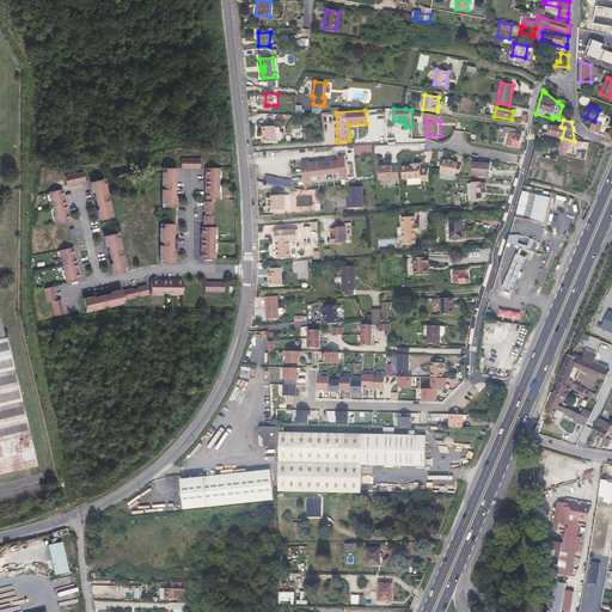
[(548,134),(562,138),(564,128),(561,127),(550,124),(549,130),(548,134)]
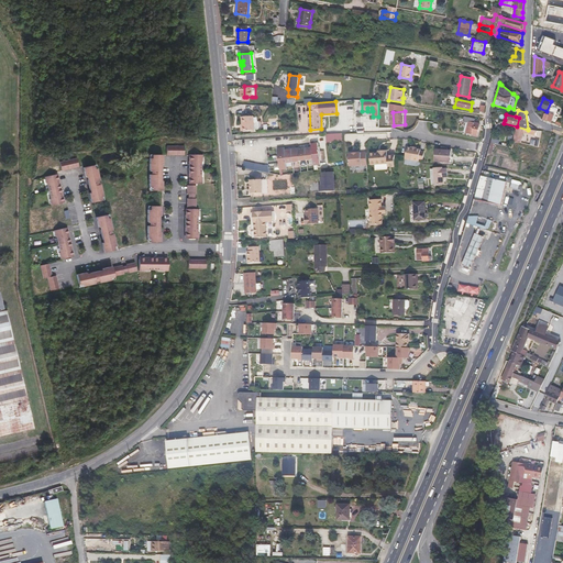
[(244,117),(244,124),(245,131),(256,130),(256,129),(260,129),(262,127),(261,121),(260,120),(260,117),(255,117),(255,116),(244,117)]
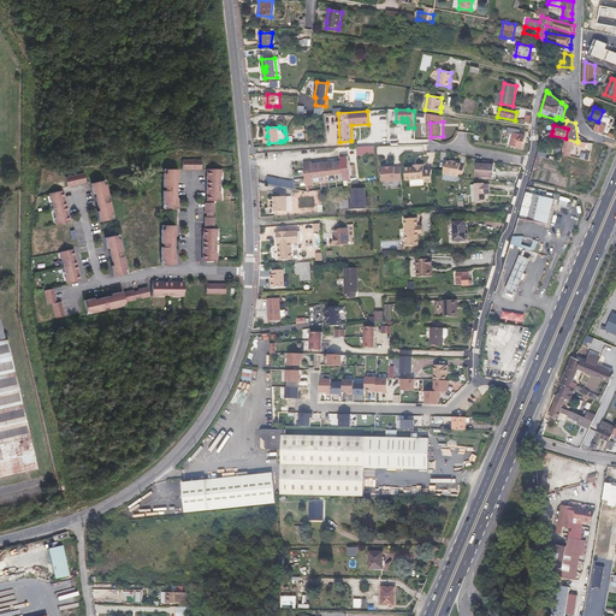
[(520,130),(508,128),(507,132),(513,134),(510,146),(522,148),(525,135),(519,134),(520,130)]
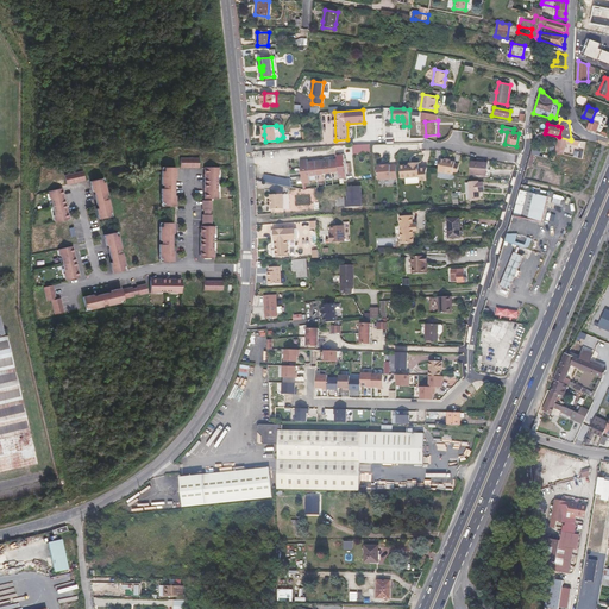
[(559,137),(554,152),(564,155),(566,144),(579,146),(581,142),(571,139),(571,140),(559,137)]
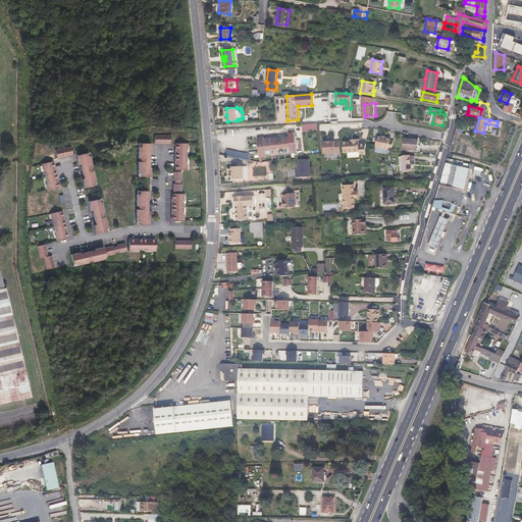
[(257,138),(260,158),(266,157),(265,152),(278,150),(278,149),(291,148),(292,153),(298,153),(295,133),(292,134),(291,132),(288,132),(288,134),(289,134),(290,137),(276,138),(264,139),(263,137),(257,138)]
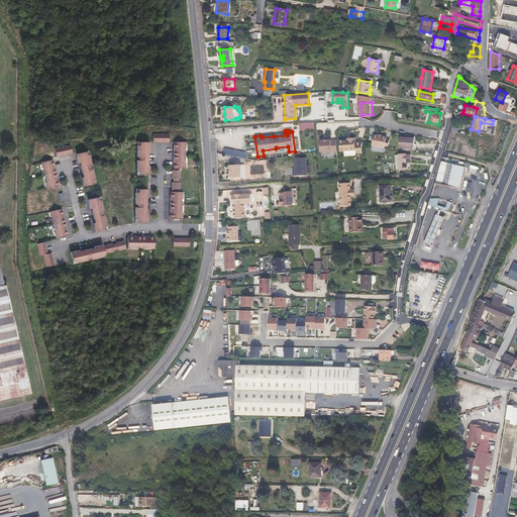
[(171,136),(154,135),(154,143),(171,144),(171,136)]
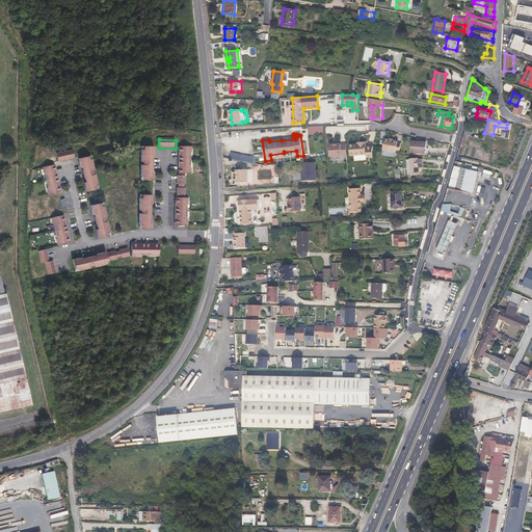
[(421,142),(421,139),(417,139),(417,141),(413,141),(411,152),(425,153),(426,142),(421,142)]
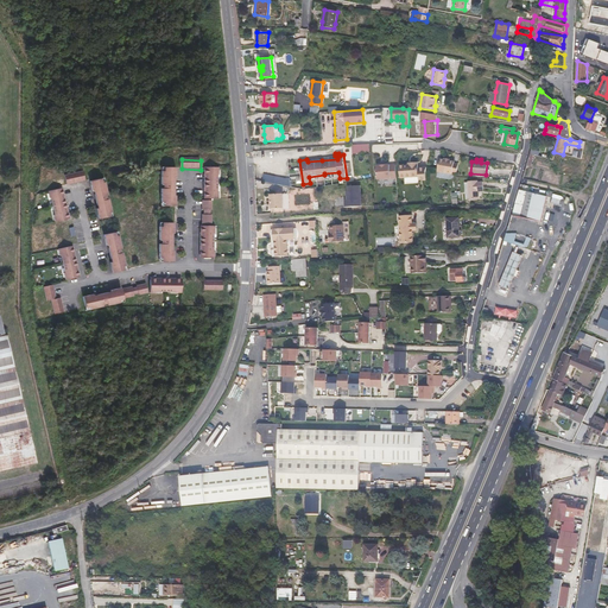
[(457,173),(458,164),(455,164),(455,163),(450,162),(445,160),(439,160),(438,172),(453,176),(454,172),(457,173)]
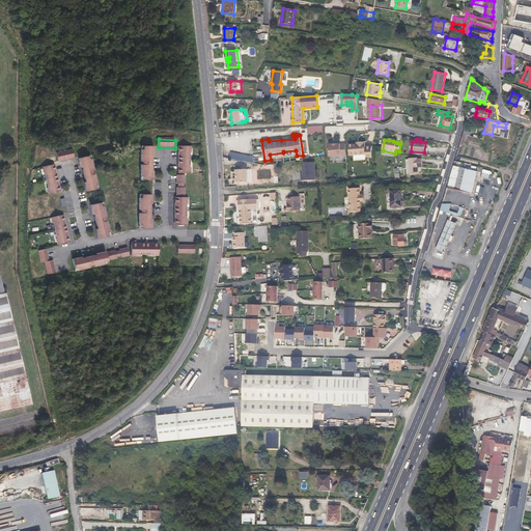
[(360,144),(358,144),(348,145),(350,156),(366,155),(365,142),(359,142),(360,144)]
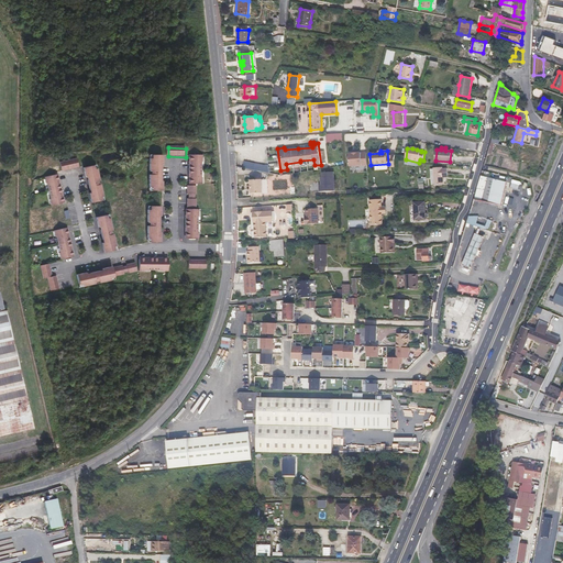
[(350,166),(367,165),(366,153),(350,154),(350,166)]
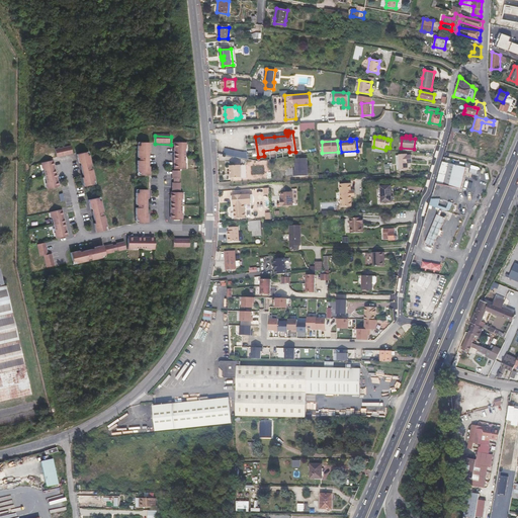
[(151,144),(141,144),(141,147),(139,147),(139,159),(141,159),(141,162),(139,162),(139,173),(141,173),(141,177),(151,177),(151,168),(150,168),(150,152),(151,152),(151,144)]
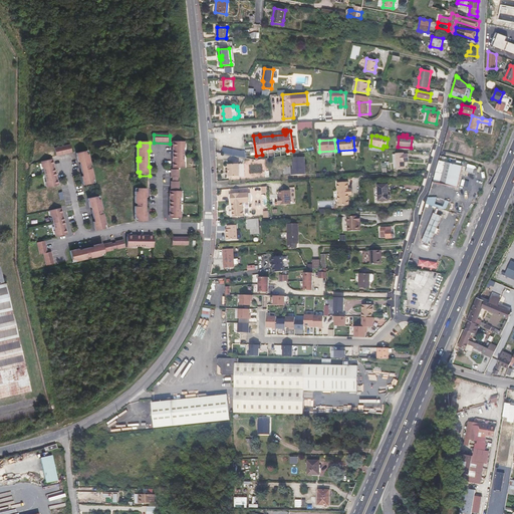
[(174,156),(174,170),(186,170),(186,164),(185,164),(186,149),(187,149),(187,143),(174,143),(174,156)]
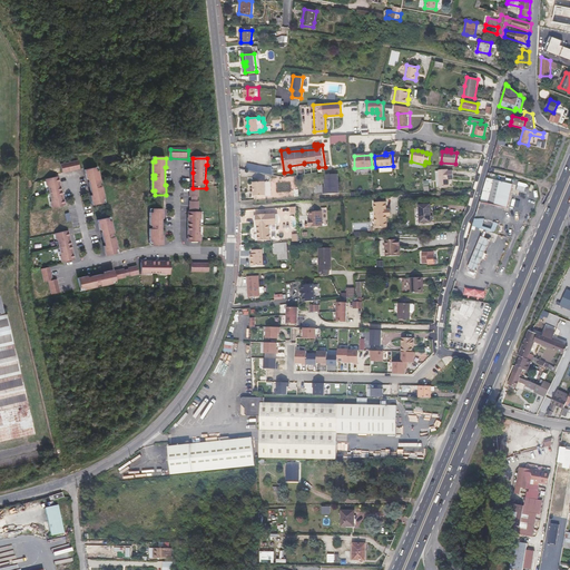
[(79,161),(61,166),(64,175),(81,170),(79,161)]
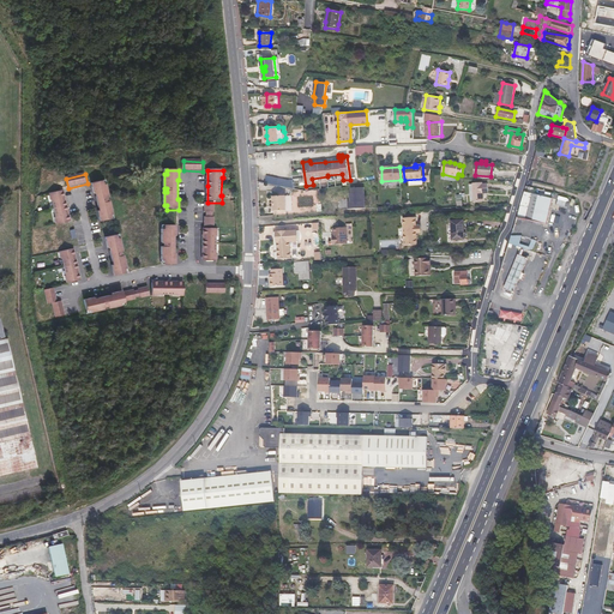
[(292,188),(294,180),(266,175),(265,182),(292,188)]
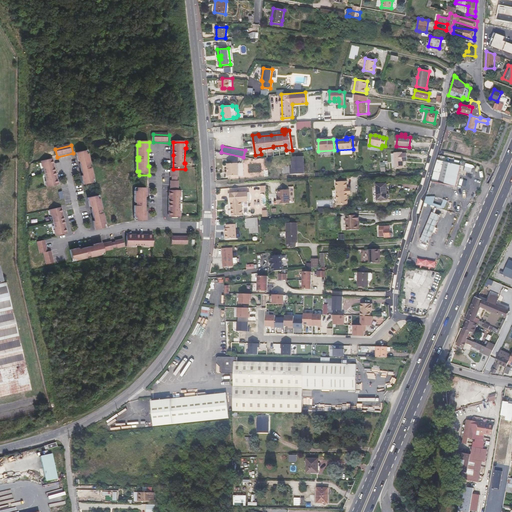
[(87,151),(77,153),(79,161),(80,161),(83,177),(82,177),(84,185),(94,183),(93,180),(95,179),(92,168),(91,169),(90,166),(92,165),(89,154),(88,154),(87,151)]
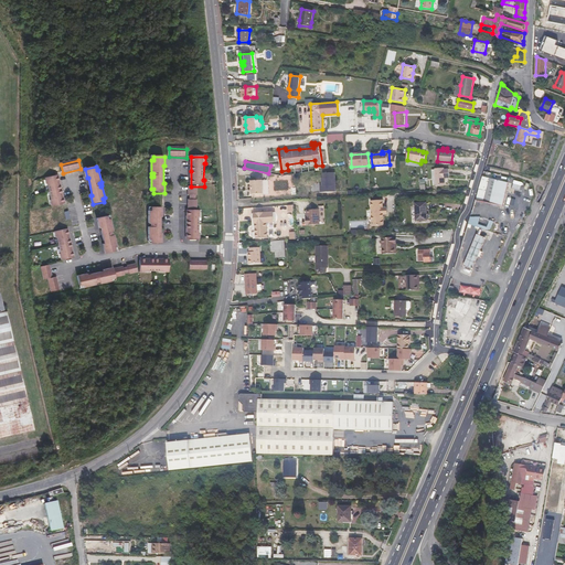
[(444,170),(444,168),(435,169),(436,170),(432,170),(433,185),(437,185),(437,187),(445,185),(445,178),(449,178),(449,169),(444,170)]
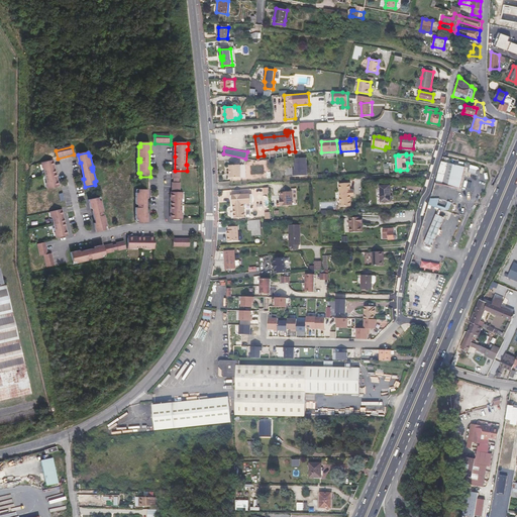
[(307,176),(306,158),(295,159),(296,163),(294,163),(295,170),(293,170),(294,177),(307,176)]
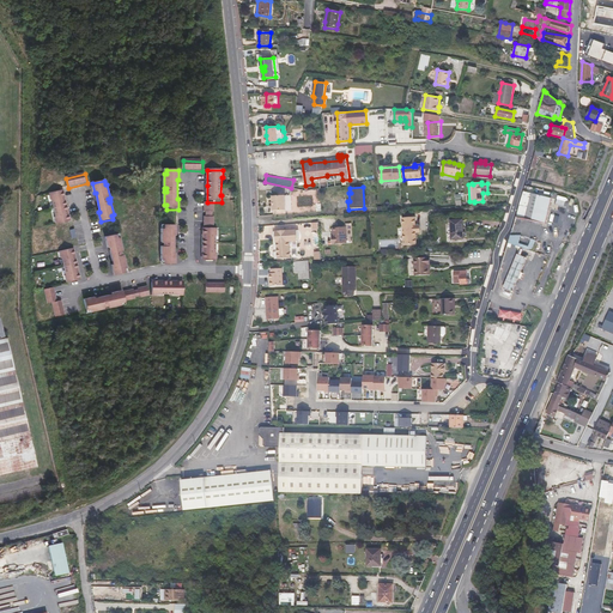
[(64,190),(49,194),(52,201),(52,200),(56,217),(55,218),(56,225),(71,222),(67,206),(64,190)]
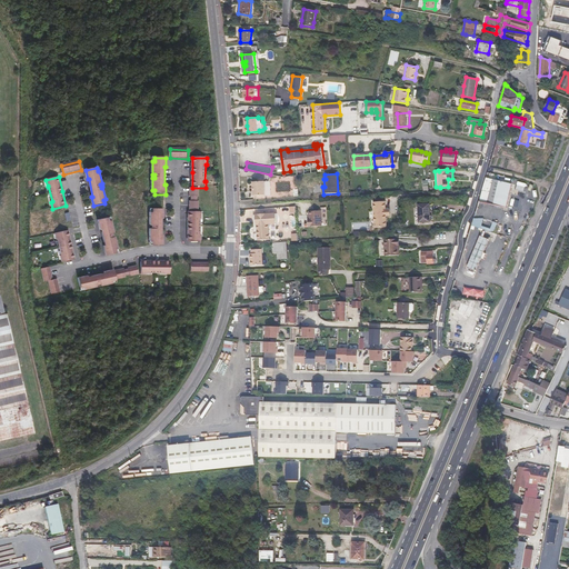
[(486,178),(479,200),(508,208),(510,201),(513,186),(486,178)]
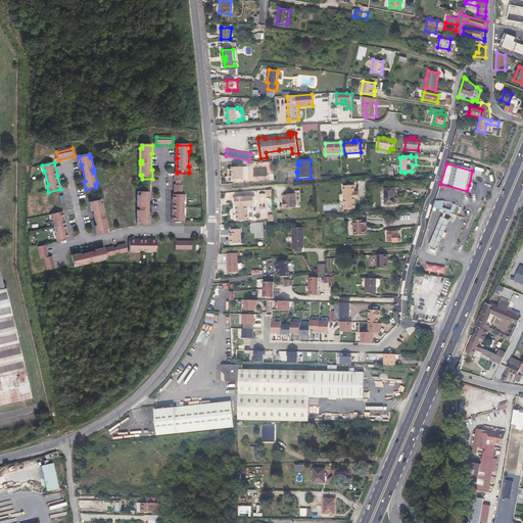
[(243,165),(233,167),(233,171),(234,171),(234,175),(233,175),(233,179),(244,179),(243,165)]
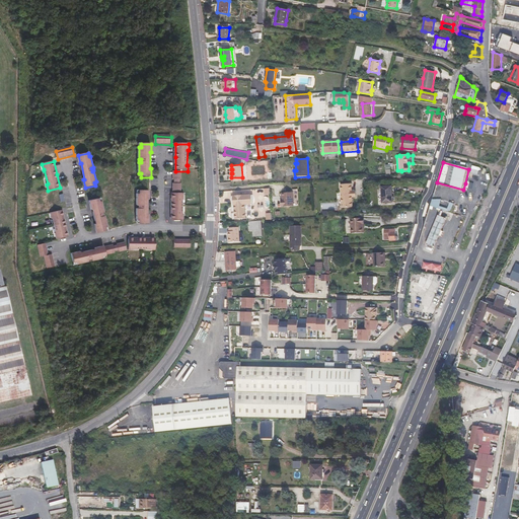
[(173,184),(173,193),(181,193),(181,184),(180,184),(180,181),(182,181),(182,172),(173,172),(173,180),(175,180),(175,184),(173,184)]
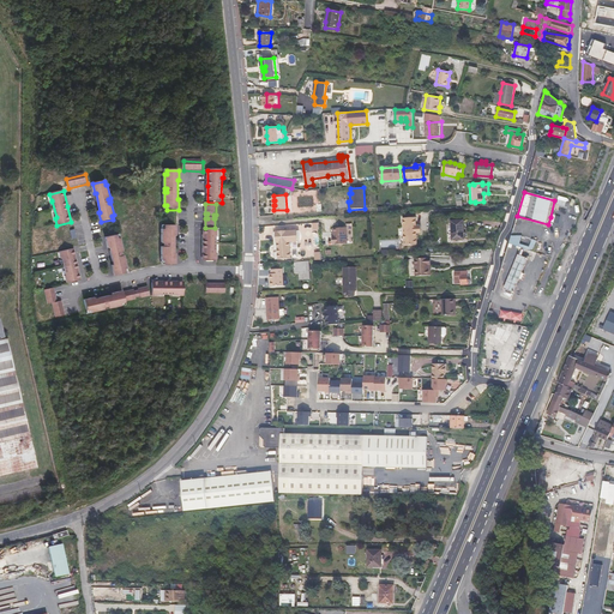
[(420,233),(420,226),(415,226),(414,217),(402,218),(403,246),(416,245),(415,233),(420,233)]
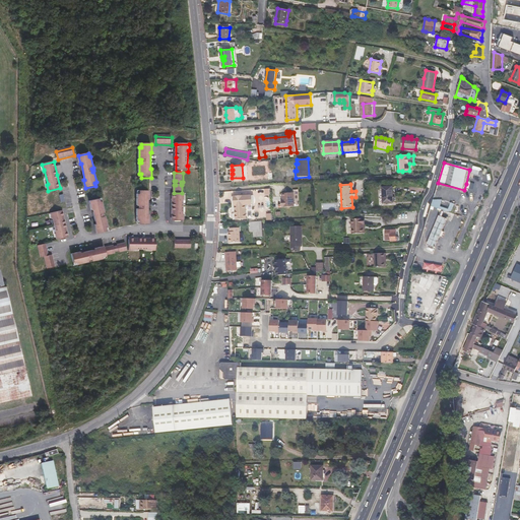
[(393,203),(392,187),(382,187),(383,203),(393,203)]
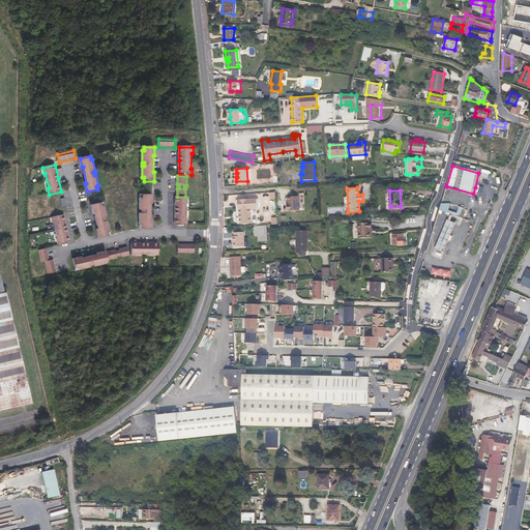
[(63,193),(55,195),(57,203),(58,203),(59,206),(57,206),(59,214),(67,213),(65,204),(64,205),(63,201),(65,201),(63,193)]
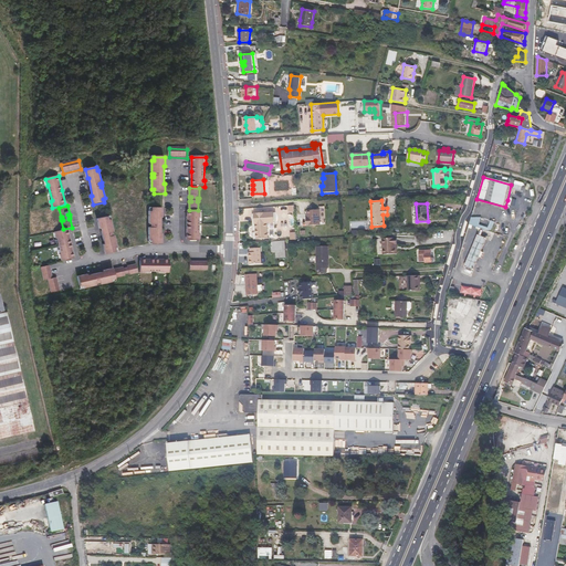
[(163,209),(152,208),(152,212),(149,212),(149,224),(152,224),(152,228),(149,228),(149,241),(152,241),(150,244),(163,244),(163,236),(161,236),(161,218),(163,218),(163,209)]
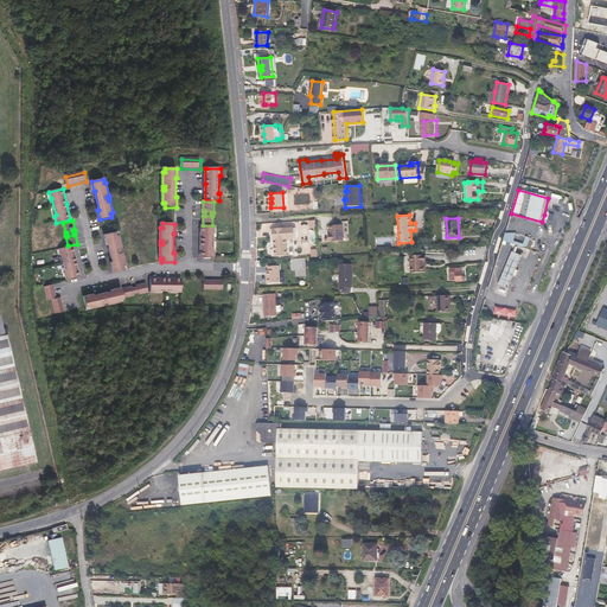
[(343,224),(330,225),(331,232),(328,232),(330,242),(344,241),(343,224)]
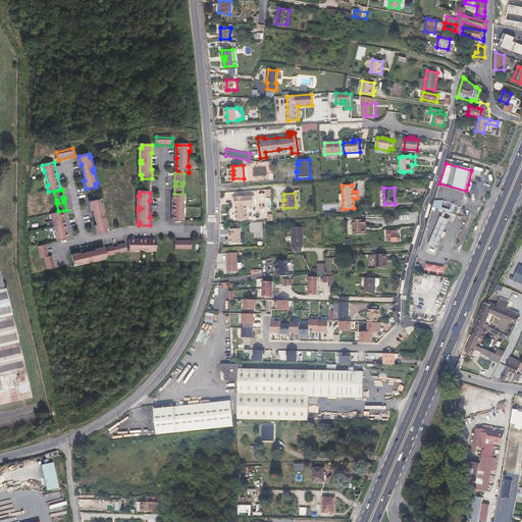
[(173,209),(172,222),(186,222),(186,216),(185,216),(185,202),(186,202),(186,196),(173,195),(173,209)]
